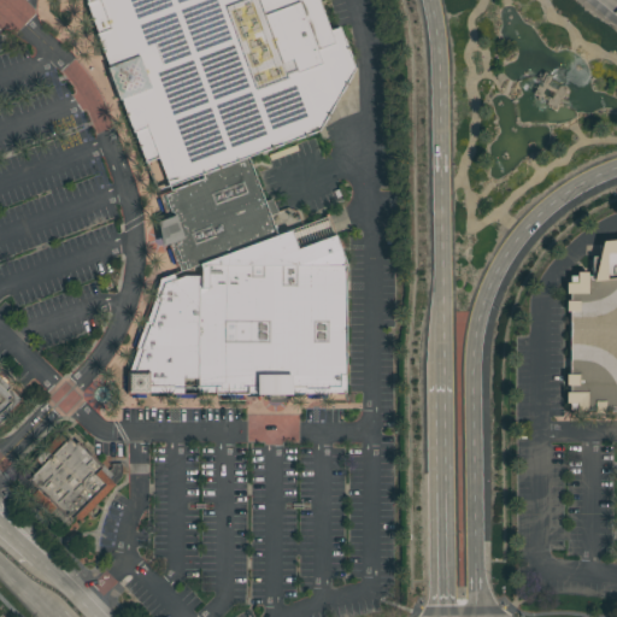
[(201,175),(169,187),(158,158),(146,163),(134,133),(133,134),(121,100),(119,100),(106,69),(109,68),(97,34),(98,34),(86,4),(87,3),(86,0),(317,0),(329,31),(339,28),(344,39),(351,58),(351,59),(354,69),(319,131),(248,158),(201,175)]
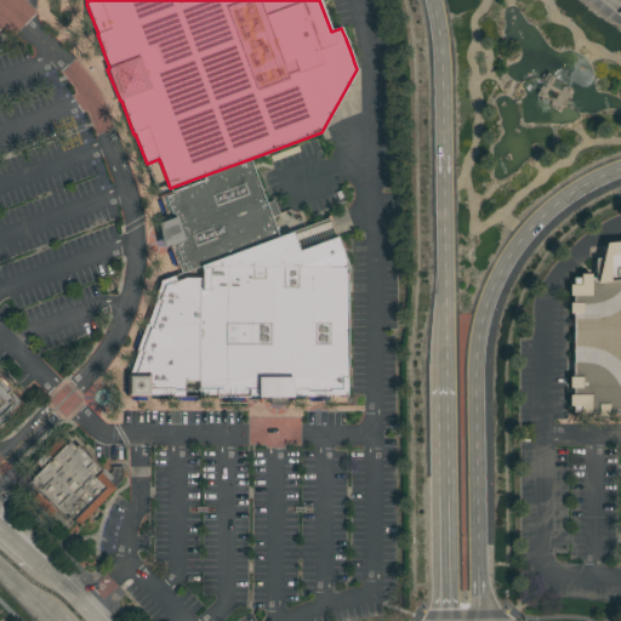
[(266,204),(274,200),(279,215),(272,218),(279,237),(292,232),(300,251),(337,237),(348,267),(348,396),(332,396),(332,398),(306,398),(306,397),(292,397),(292,398),(289,398),(289,405),(271,405),(271,398),(258,398),(258,394),(250,394),(250,398),(217,398),(217,396),(199,396),(199,381),(184,381),(184,398),(172,398),(172,396),(151,396),(151,397),(129,397),(129,376),(130,376),(130,374),(137,353),(136,353),(146,324),(147,325),(155,302),(154,301),(161,280),(175,275),(176,281),(186,278),(201,278),(203,271),(200,267),(182,274),(180,268),(177,269),(169,246),(163,249),(158,223),(167,221),(159,197),(204,180),(203,176),(250,159),(266,204)]
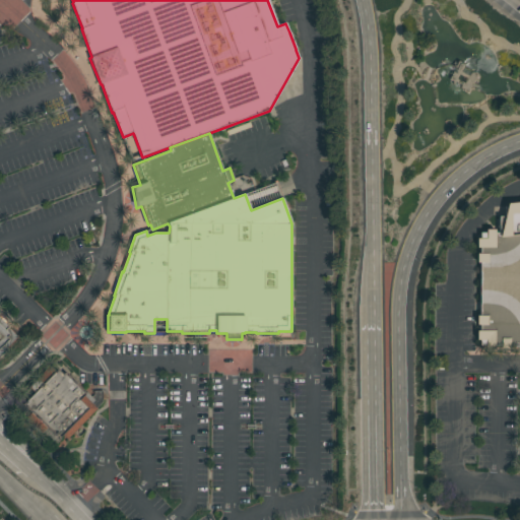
[(519,346),(510,347),(510,349),(501,349),(501,346),(495,346),(495,348),(485,349),(485,345),(479,345),(479,339),(476,340),(476,331),(479,331),(479,325),(476,325),(476,316),(480,316),(479,263),(476,263),(476,254),(479,254),(479,248),(476,248),(476,239),(479,239),(479,233),(485,233),(485,230),(495,230),(495,233),(497,233),(497,234),(499,234),(499,216),(505,216),(507,203),(519,202),(519,346)]
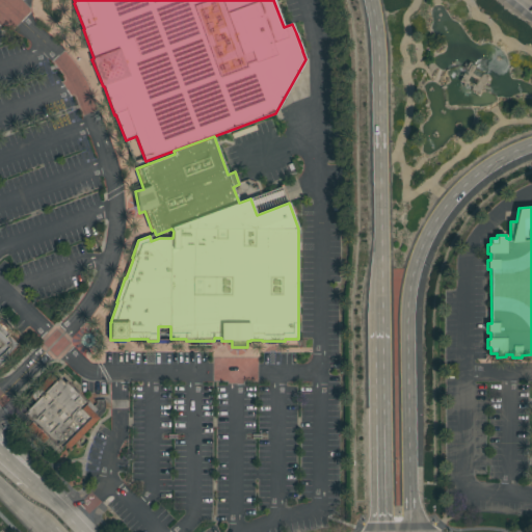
[(0,320),(6,327),(5,328),(8,330),(7,331),(10,335),(9,336),(17,343),(18,343),(20,345),(18,347),(17,346),(7,356),(8,357),(0,366),(0,320)]
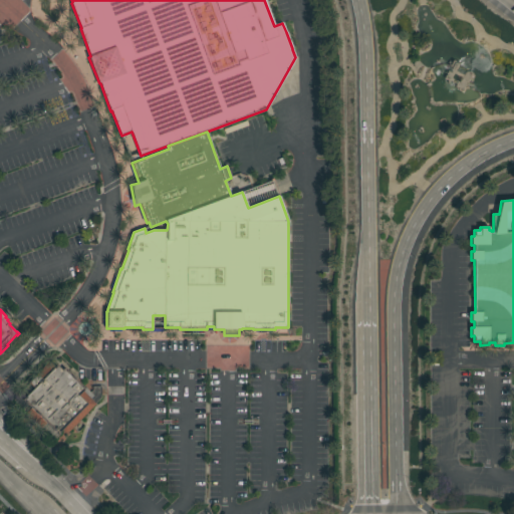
[(66,434),(62,430),(60,432),(57,429),(54,432),(46,424),(43,427),(27,412),(30,409),(22,400),(33,389),(27,382),(37,372),(38,373),(49,361),(54,366),(57,364),(62,369),(64,367),(85,388),(90,393),(92,390),(92,387),(101,387),(101,398),(95,404),(66,434)]
